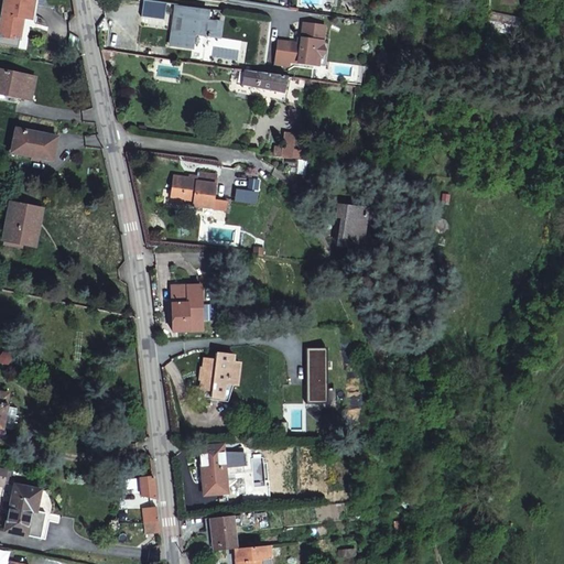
[(0,43),(25,49),(34,1),(26,0),(4,0),(0,26),(0,43)]
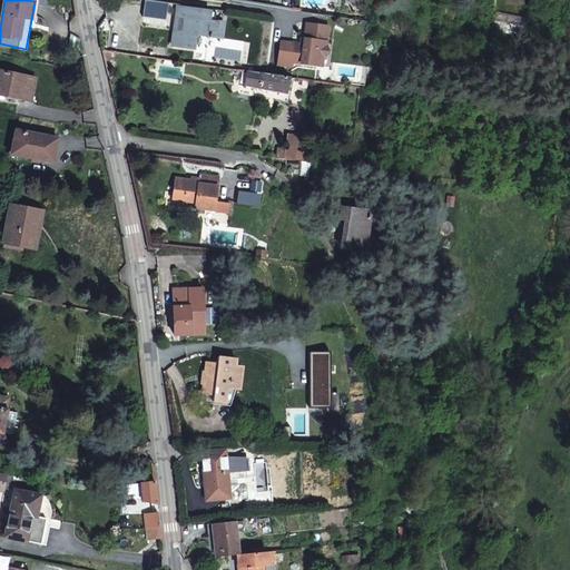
[(169,5),(145,0),(144,17),(166,21),(169,5)]
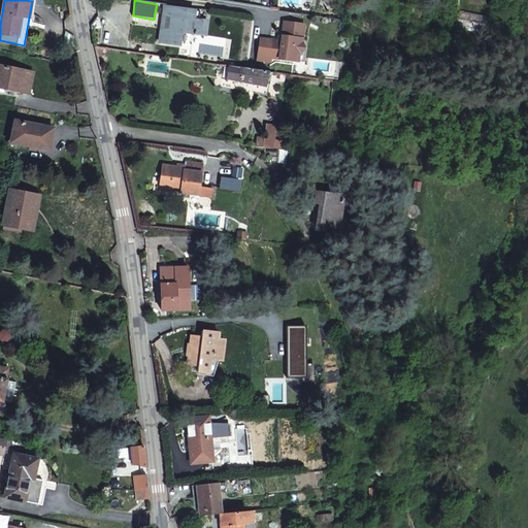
[(170,17),(168,29),(162,28),(160,42),(178,45),(180,32),(204,35),(206,20),(198,19),(198,12),(165,7),(164,15),(170,17)]
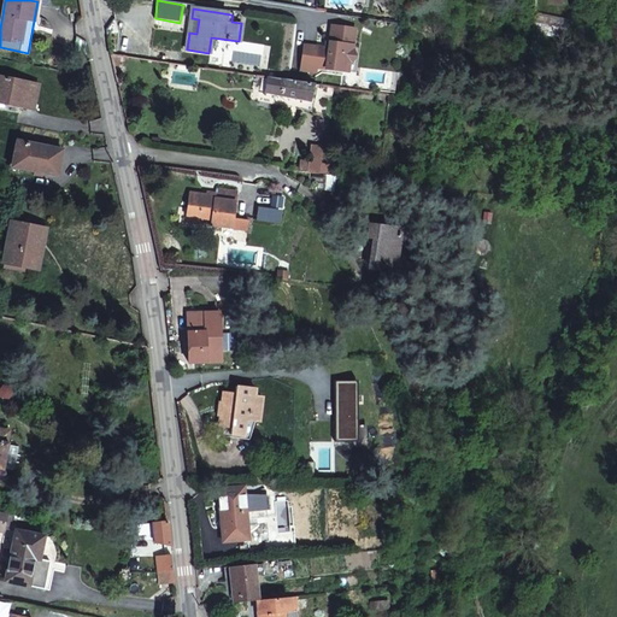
[(312,65),(340,70),(341,60),(348,62),(352,54),(350,47),(353,28),(329,24),(325,47),(324,57),(315,56),(312,65)]
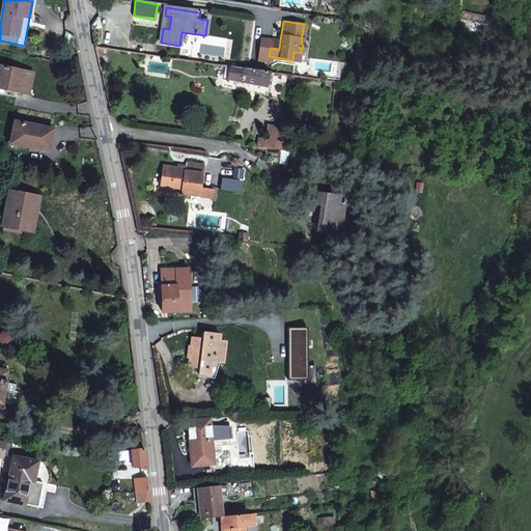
[(280,40),(272,39),(271,48),(279,49),(280,40)]
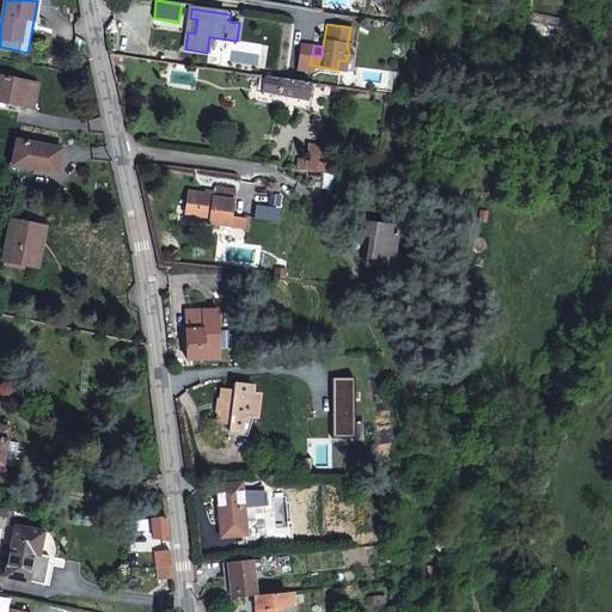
[(189,84),(191,72),(167,69),(165,81),(189,84)]
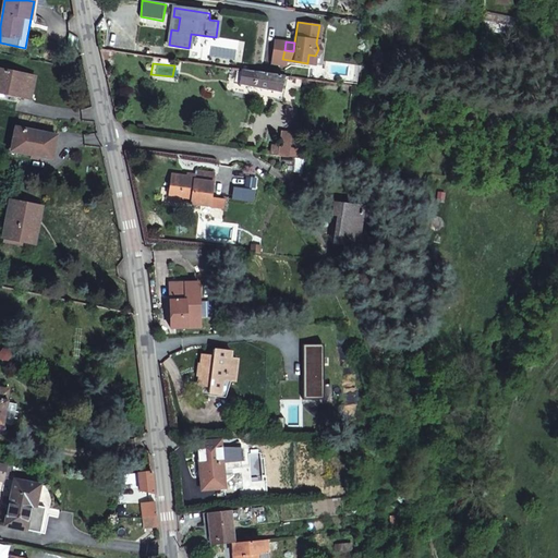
[(0,92),(34,100),(38,79),(2,71),(0,83),(0,92)]
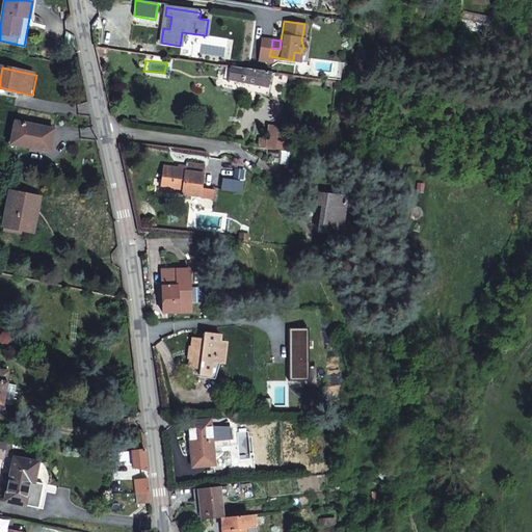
[(269,72),(241,68),(238,89),(265,95),(269,72)]
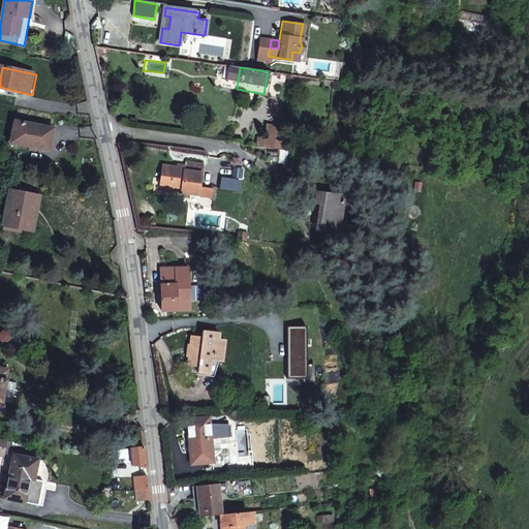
[(53,153),(56,131),(18,122),(13,145),(53,153)]
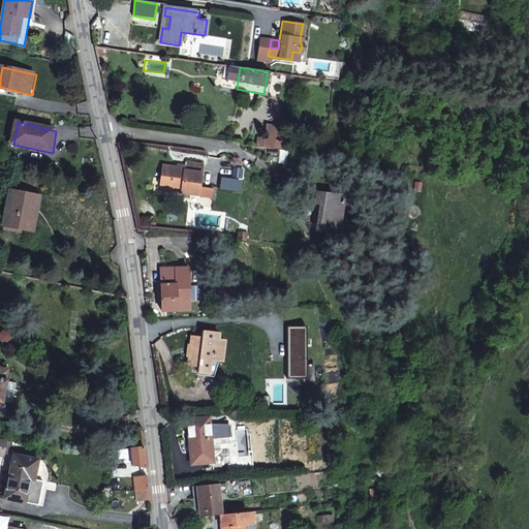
[(266,161),(273,162),(274,149),(260,147),(259,155),(266,156),(266,161)]
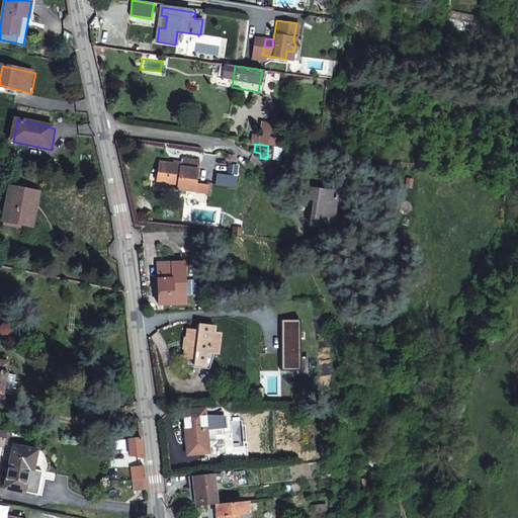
[(154,184),(163,185),(193,188),(193,184),(181,183),(183,160),(165,159),(164,165),(144,163),(144,180),(152,180),(152,181),(153,182),(154,182),(154,184)]
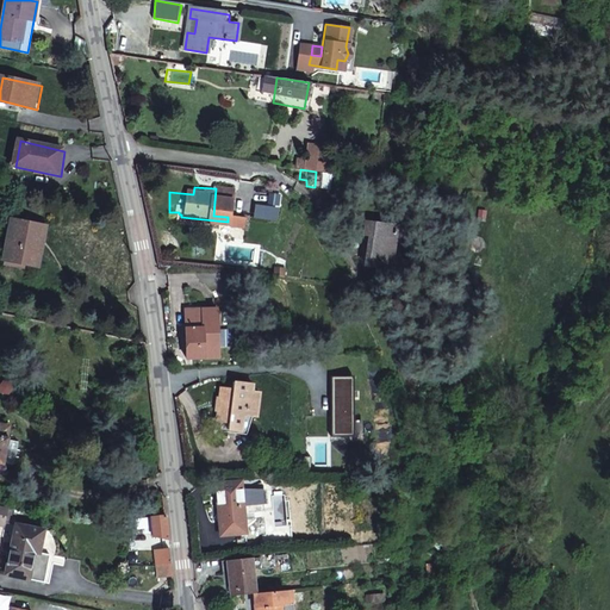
[(381,263),(388,222),(356,218),(355,231),(361,232),(358,260),(381,263)]
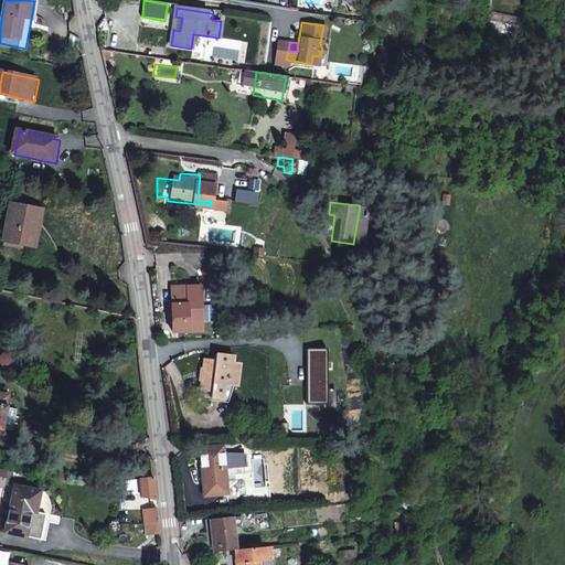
[(29,246),(32,247),(38,222),(42,223),(44,211),(14,204),(6,242),(8,242),(29,246)]
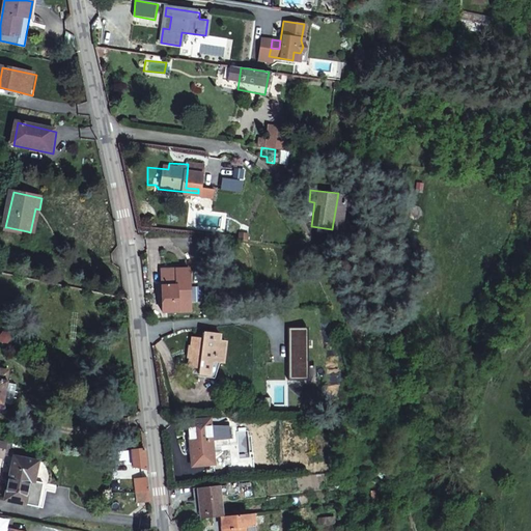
[(39,210),(35,208),(30,232),(36,233),(45,198),(42,198),(39,210)]
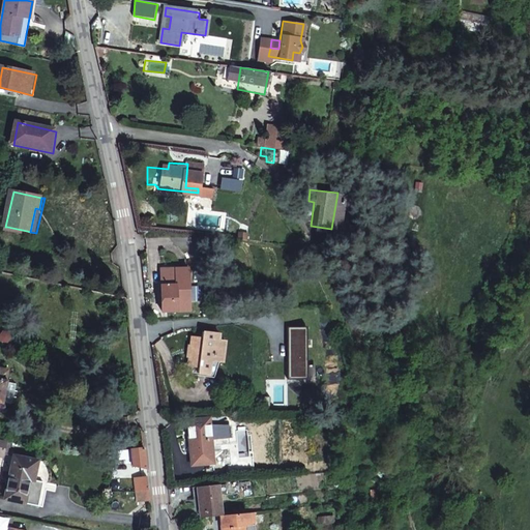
[(27,231),(7,227),(6,231),(26,236),(27,231)]
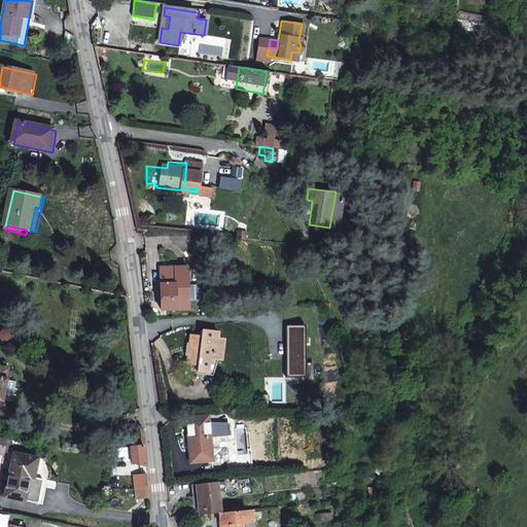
[(171,308),(187,308),(186,269),(160,269),(160,311),(170,311),(171,308)]
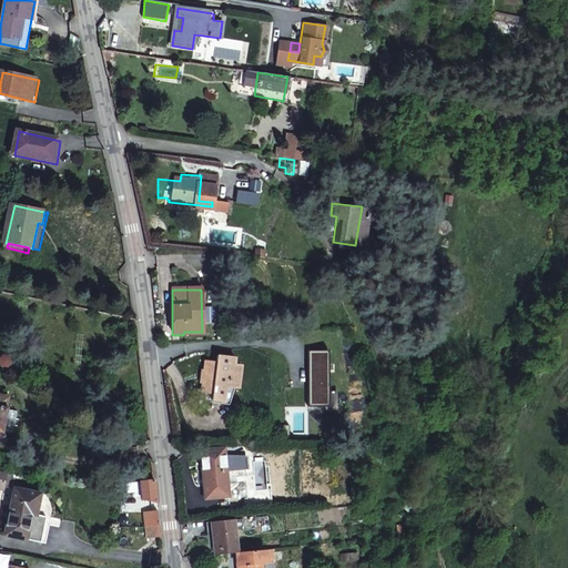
[(225,403),(225,393),(232,386),(233,365),(234,358),(215,358),(215,365),(204,365),(203,394),(214,394),(213,403),(225,403)]
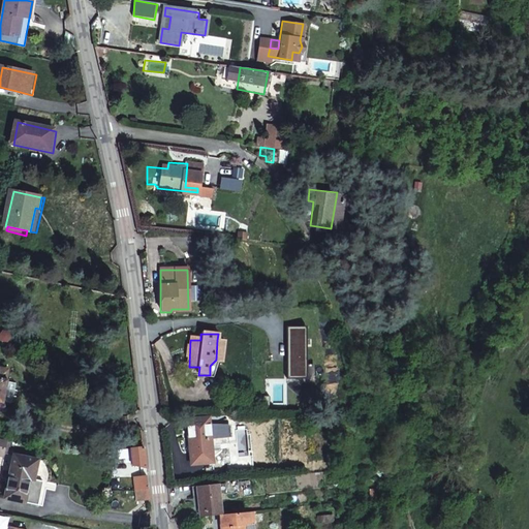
[(224,341),(217,340),(216,360),(223,360),(224,341)]
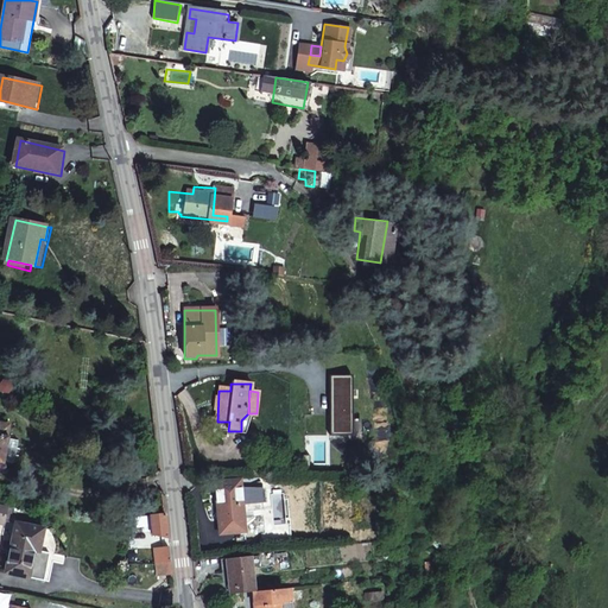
[(10,428),(2,426),(0,425),(0,464),(4,466),(5,463),(10,441),(10,439),(7,438),(10,428)]
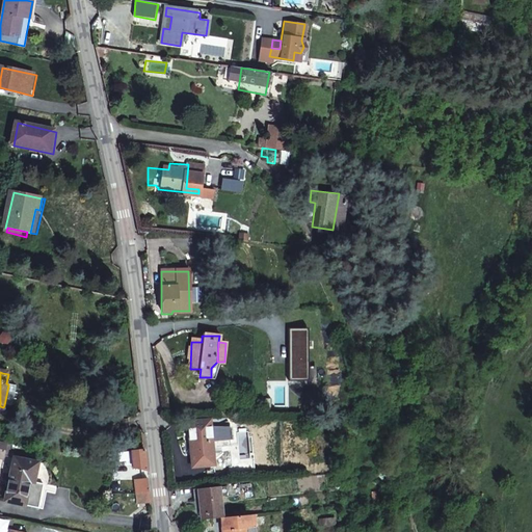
[(12,407),(14,400),(15,395),(17,388),(8,386),(4,405),(12,407)]
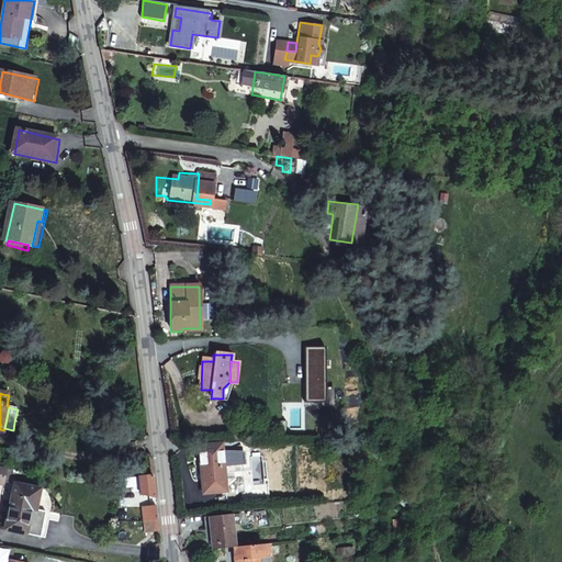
[(229,475),(248,474),(245,444),(202,448),(205,476),(229,475)]
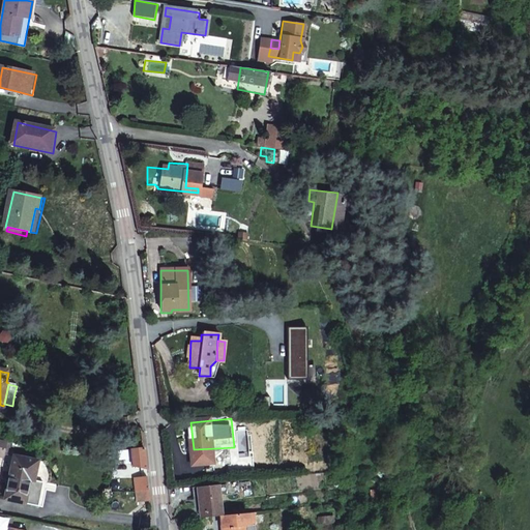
[(117,451),(118,461),(133,459),(134,467),(146,470),(144,448),(117,451)]
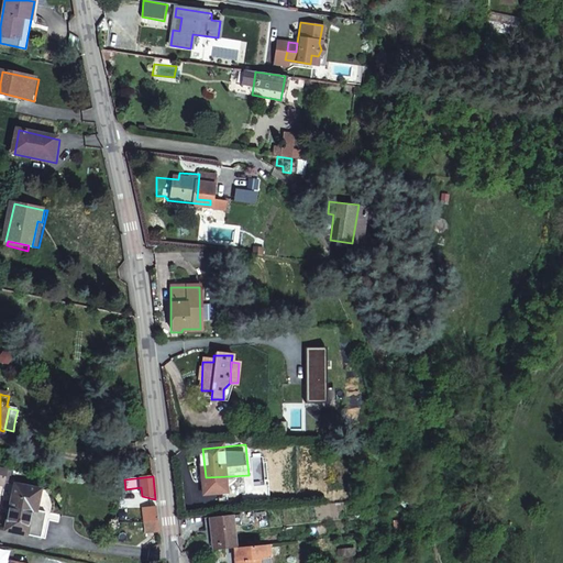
[(208,497),(232,494),(230,476),(206,477),(208,497)]
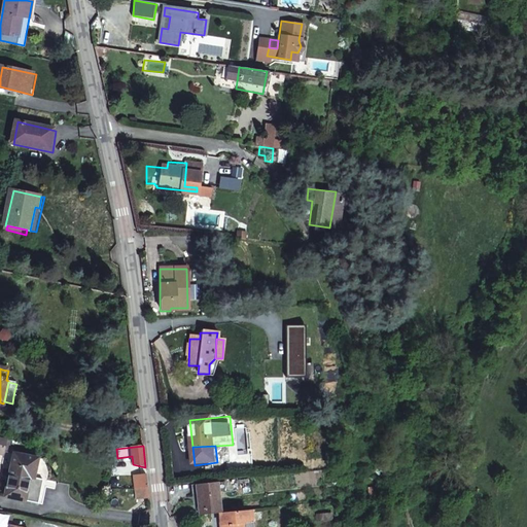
[(14,454),(5,497),(25,501),(30,479),(34,480),(34,478),(38,459),(14,454)]
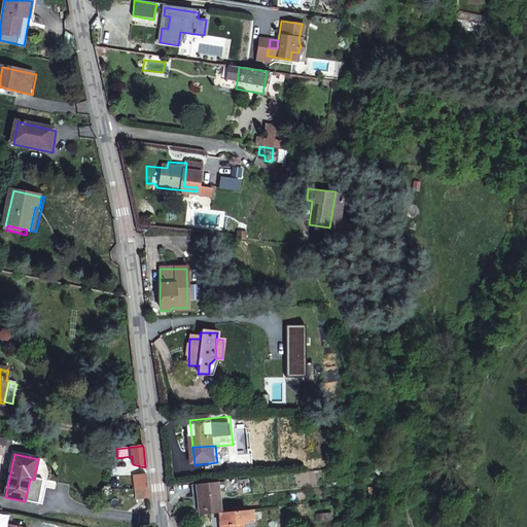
[(148,488),(146,475),(135,477),(136,489),(148,488)]
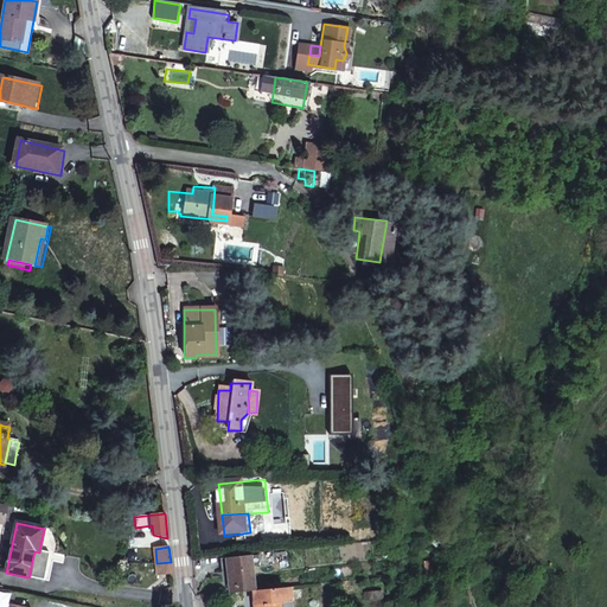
[(29,577),(44,580),(50,553),(39,550),(39,553),(34,551),(29,577)]
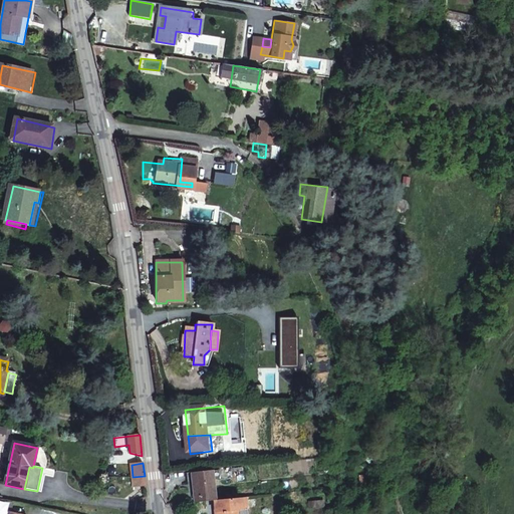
[(231,468),(224,469),(226,482),(233,482),(231,468)]
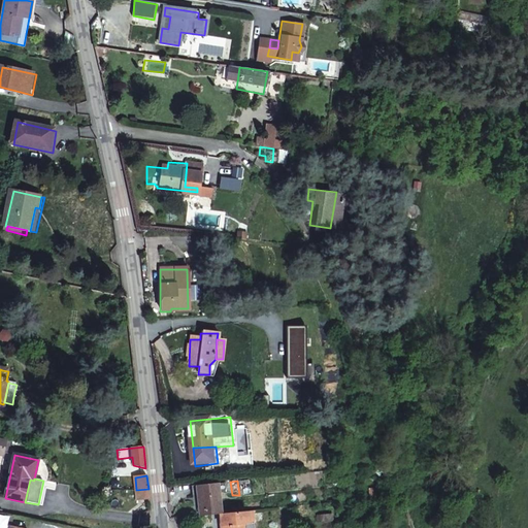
[(230,482),(222,482),(222,485),(223,496),(232,495),(230,482)]
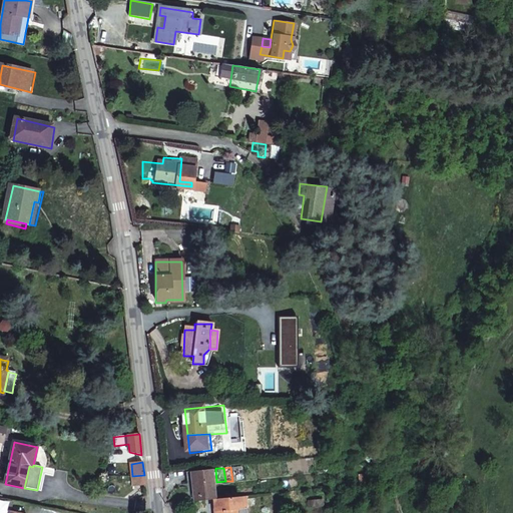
[(211,482),(216,482),(215,471),(189,474),(192,501),(209,500),(212,500),(211,482)]
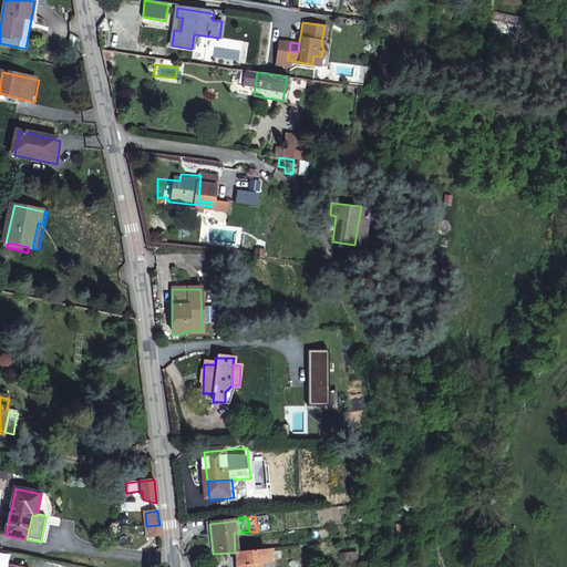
[(160,525),(146,526),(147,538),(161,536),(160,525)]
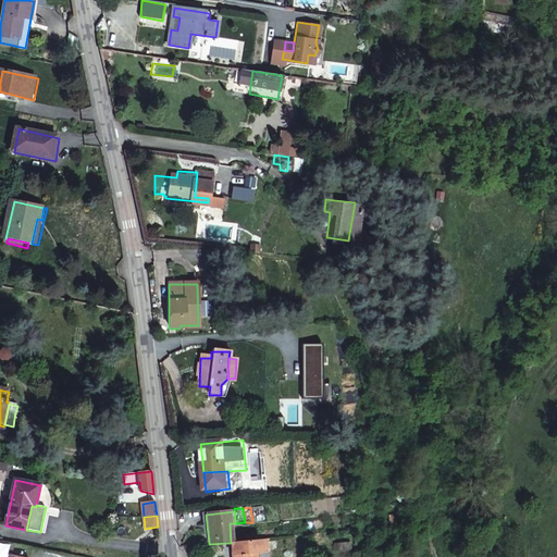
[(249,556),(259,555),(258,541),(255,541),(231,543),(227,543),(229,556),(249,556)]
